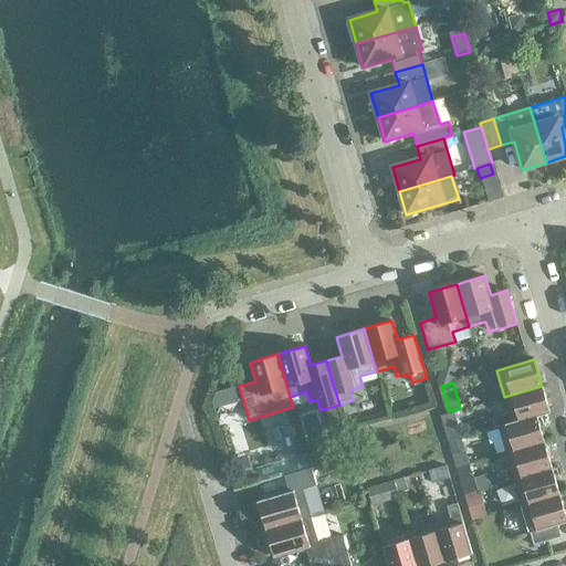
[(549,413),(542,386),(504,397),(512,422),(512,423),(536,416),(536,417),(549,413)]
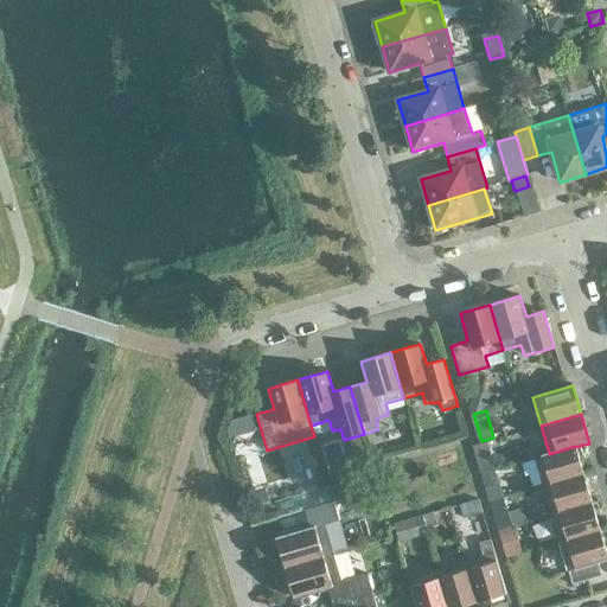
[(474,446),(480,467),(493,462),(487,442),(474,446)]
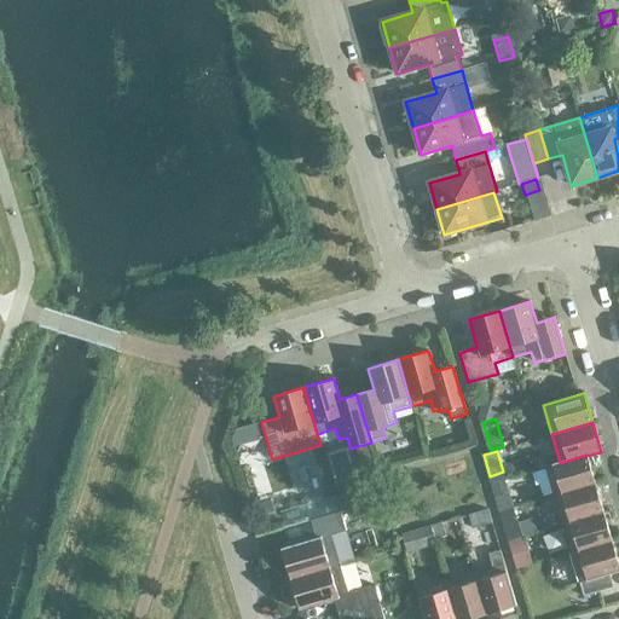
[(595,484),(586,456),(586,455),(560,463),(560,462),(545,467),(554,496),(595,484)]
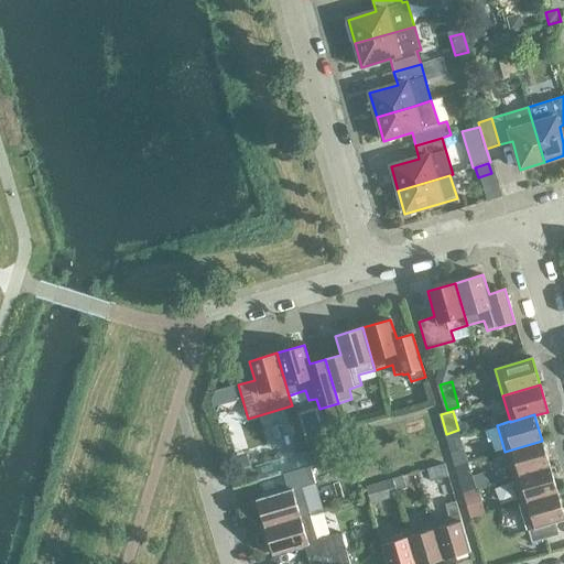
[(550,467),(542,441),(505,452),(512,478),(550,467)]
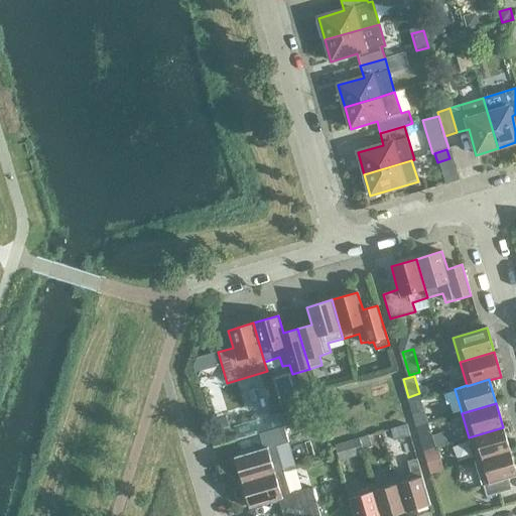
[(295,411),(281,415),(284,425),(298,421),(295,411)]
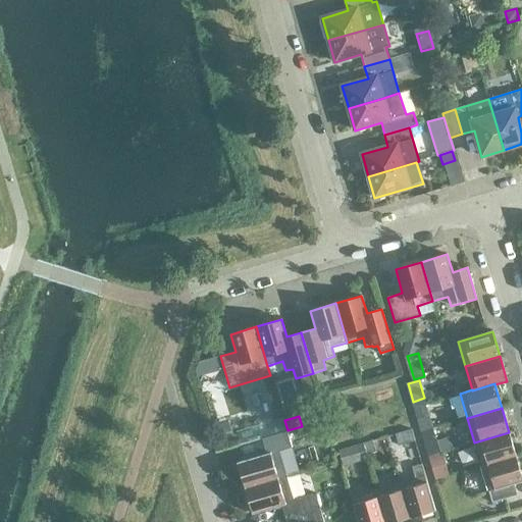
[(419,421),(421,430),(433,427),(431,418),(419,421)]
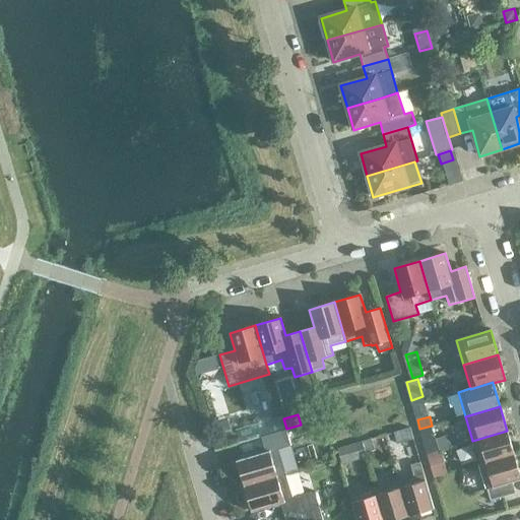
[(419,429),(423,438),(435,434),(432,426),(419,429)]
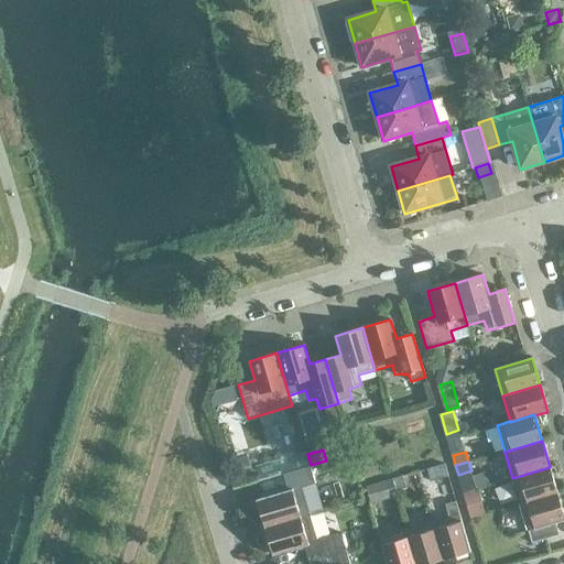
[(444,465),(426,469),(431,483),(448,477),(444,465)]
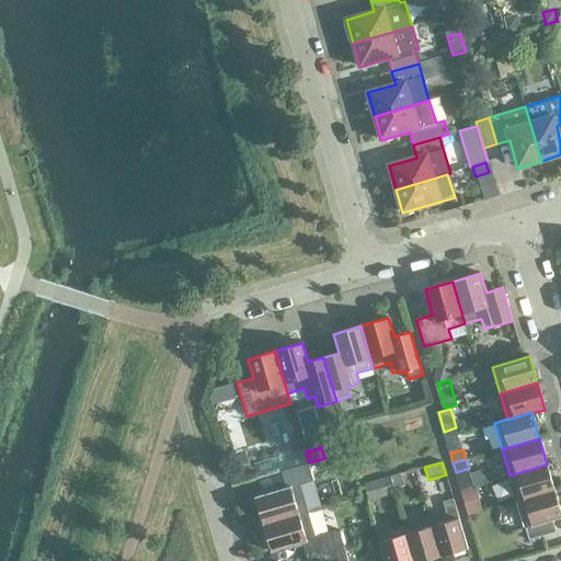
[(308,464),(282,472),(286,488),(255,497),(255,499),(263,524),(263,525),(308,512),(320,508),(312,482),(313,481),(308,464)]
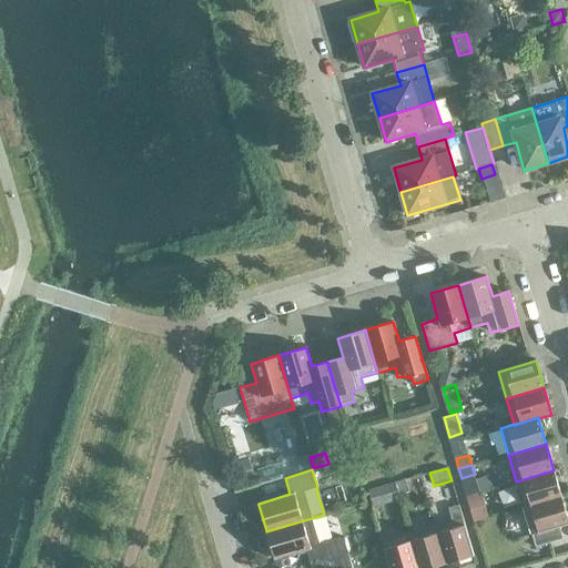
[(561,497),(554,470),(516,482),(524,508),(561,497)]
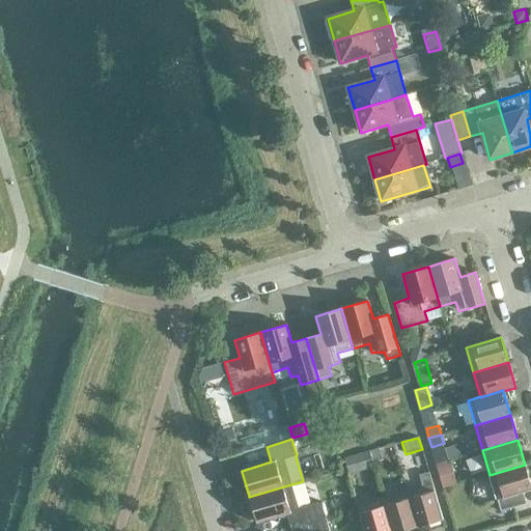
[(263,460),(259,444),(233,451),(238,467),(263,460)]
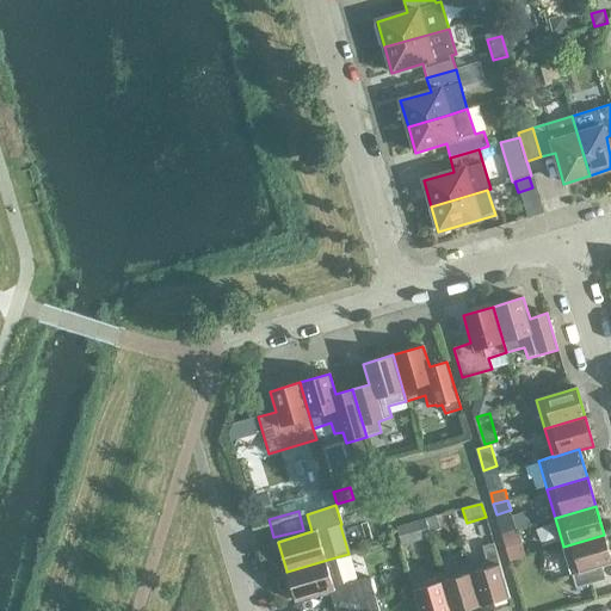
[(429,534),(440,530),(436,517),(425,519),(429,534)]
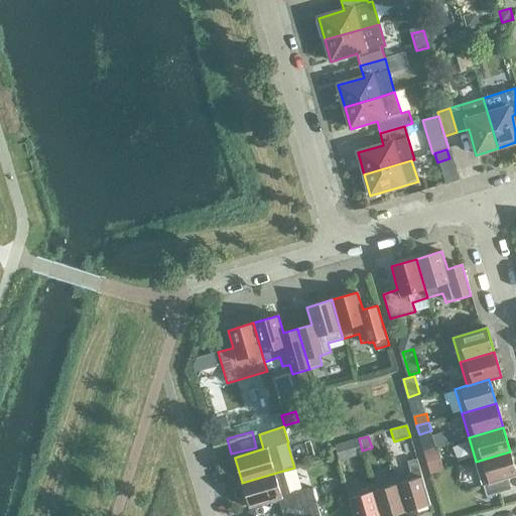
[(358,438),(335,445),(340,461),(362,454),(358,438)]
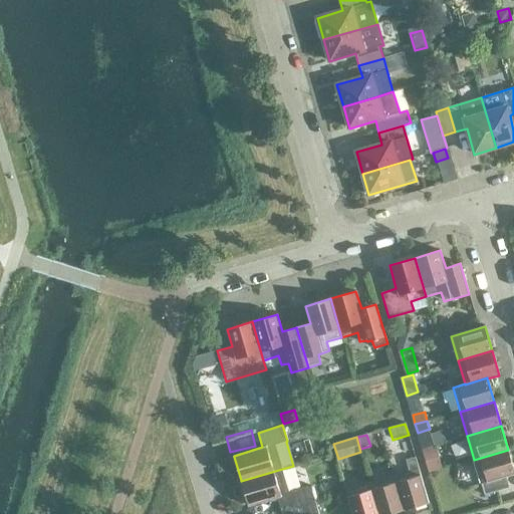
[(435,446),(423,450),(430,473),(442,469),(435,446)]
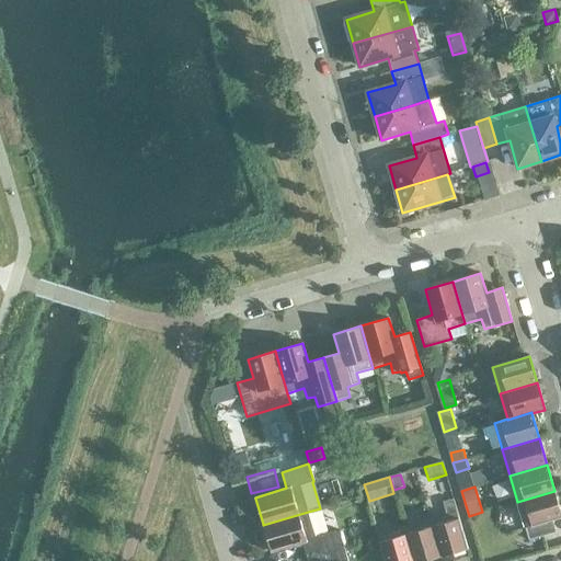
[(560,517),(560,512),(554,491),(517,502),(529,540),(556,533),(552,521),(560,517)]
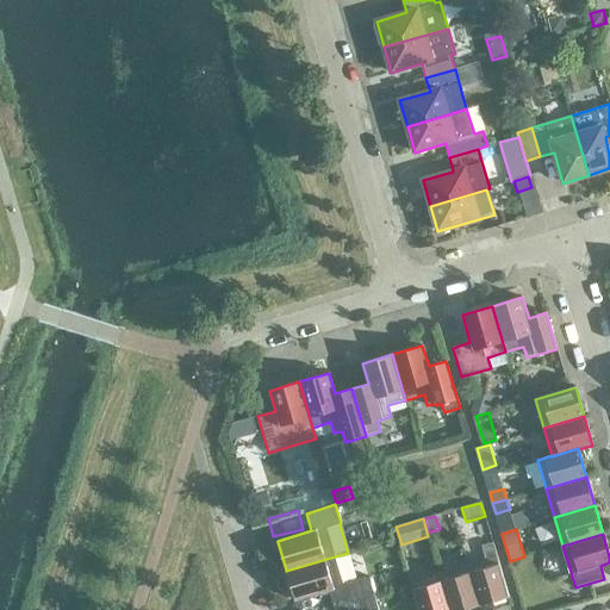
[(492,542),(481,546),(485,560),(468,565),(480,605),(509,597),(492,542)]
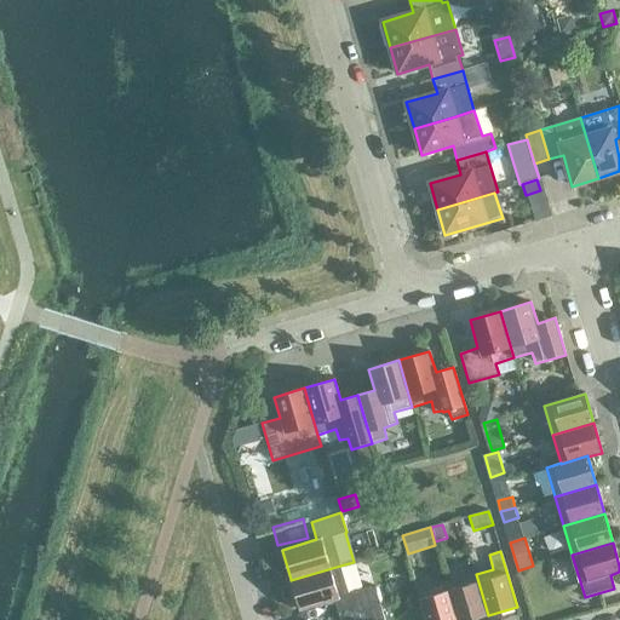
[(334,601),(339,618),(380,606),(375,587),(349,595),(340,566),(291,580),(291,581),(292,581),(299,609),(299,610),(334,601)]
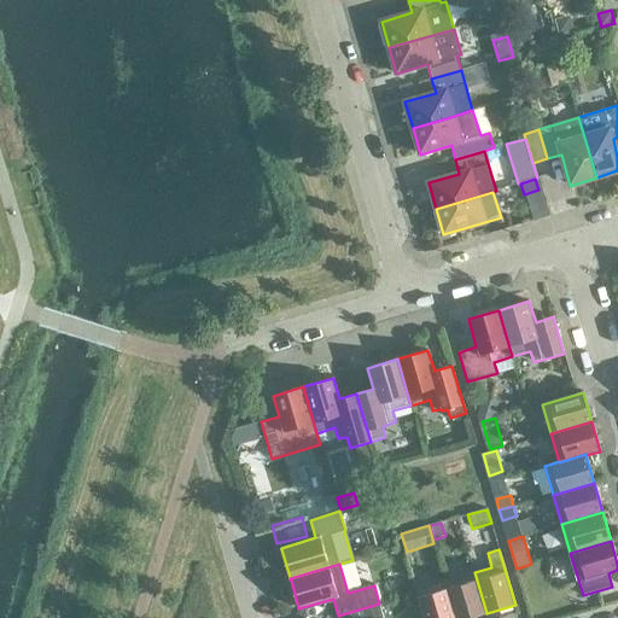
[(474,572),(445,582),(455,617),(471,617),(487,613),(474,572)]
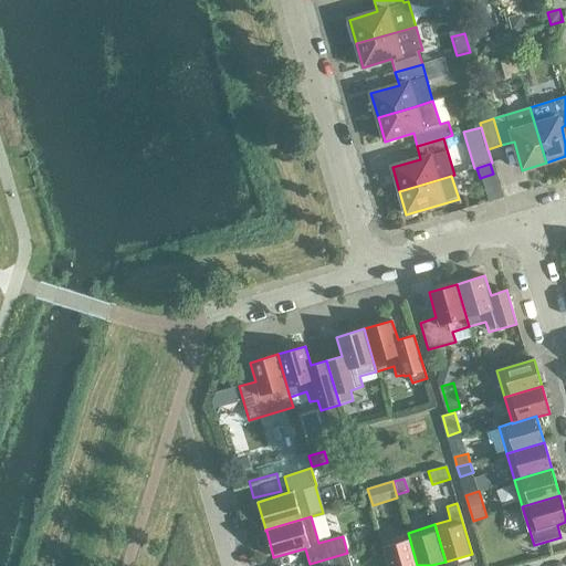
[(381,540),(380,540),(388,565),(417,565),(408,533),(381,541),(381,540)]
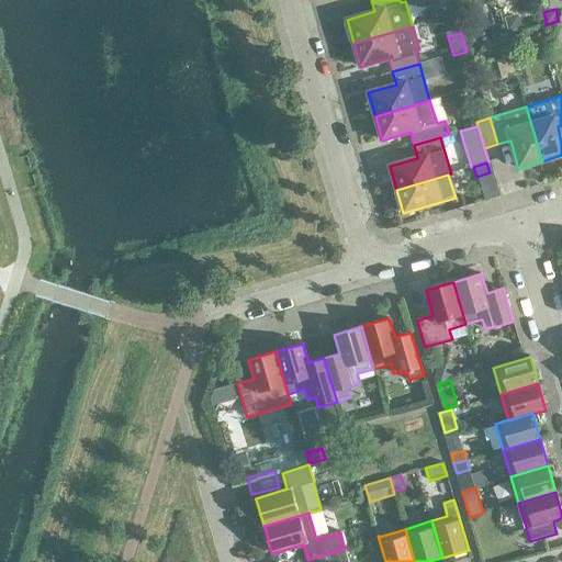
[(348,561),(345,549),(307,560),(307,561),(348,561)]
